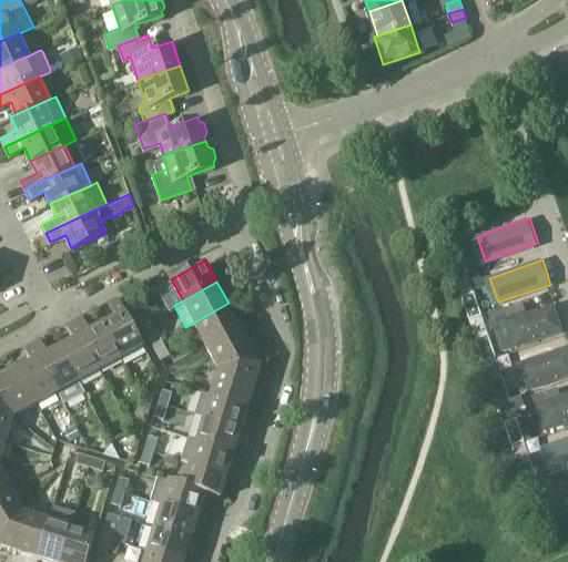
[(473,289),(460,294),(468,317),(482,313),(473,289)]
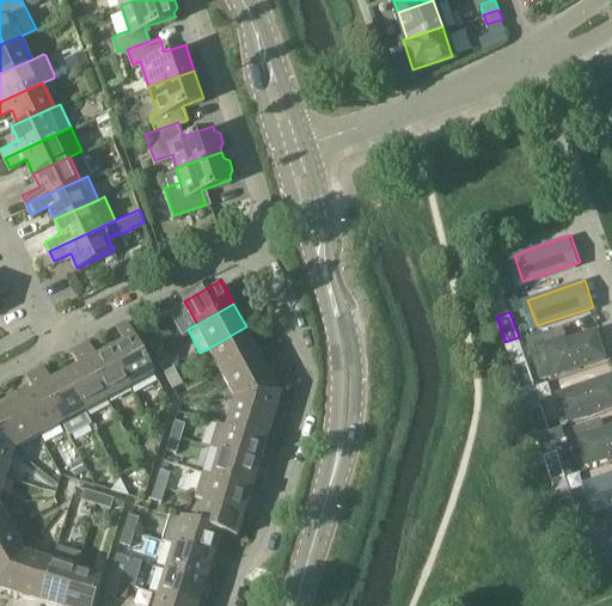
[(110,346),(130,383),(153,371),(126,318),(116,323),(124,338),(110,346)]
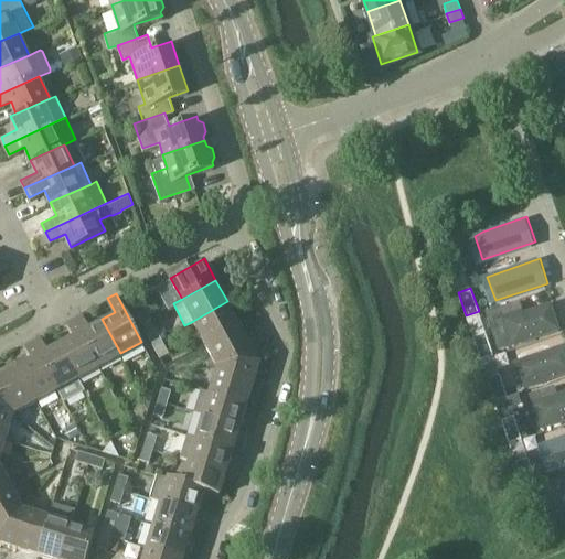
[(227,301),(193,321),(204,341),(238,322),(227,301)]
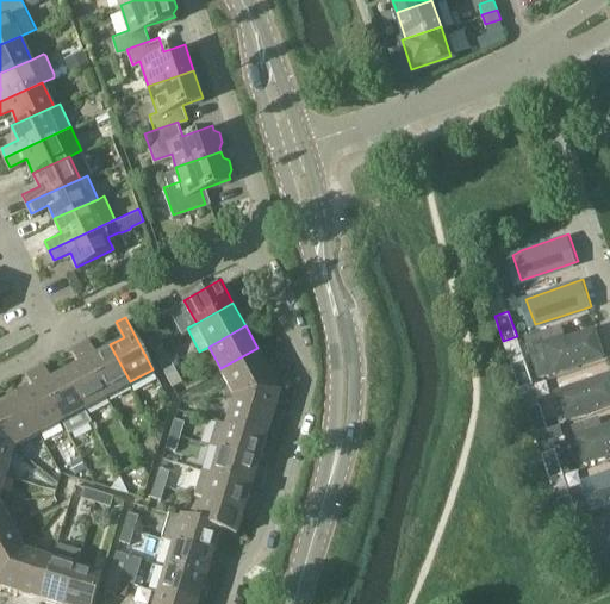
[(549,365),(551,372),(604,354),(596,325),(542,344),(549,365)]
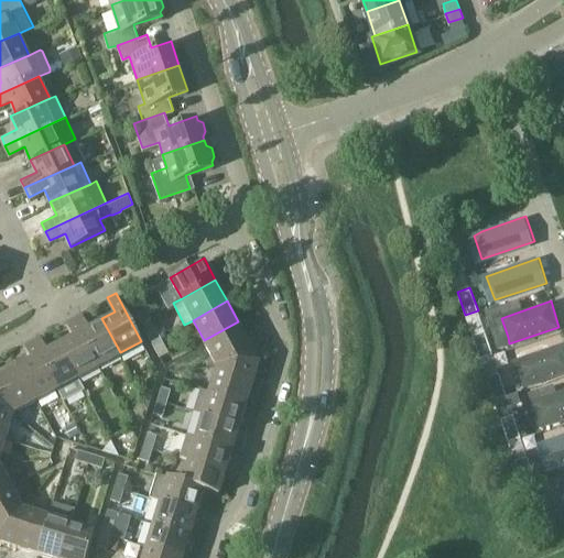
[(141,320),(150,316),(143,304),(134,308),(141,320)]
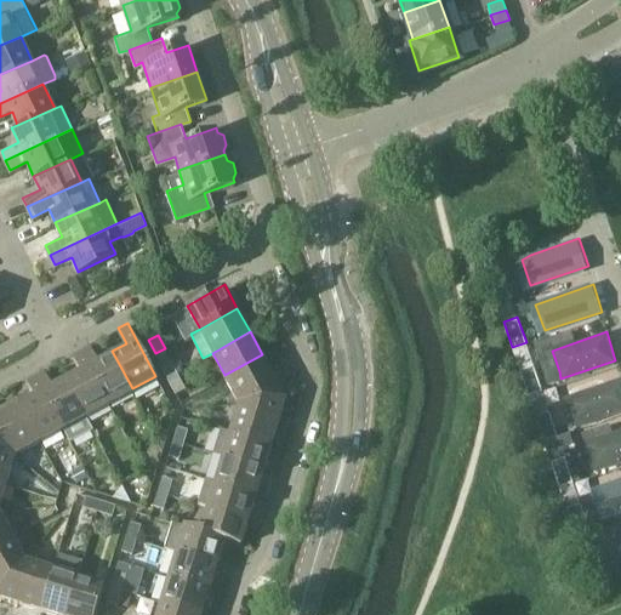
[(109,400),(132,388),(112,351),(97,359),(89,343),(80,348),(109,400)]
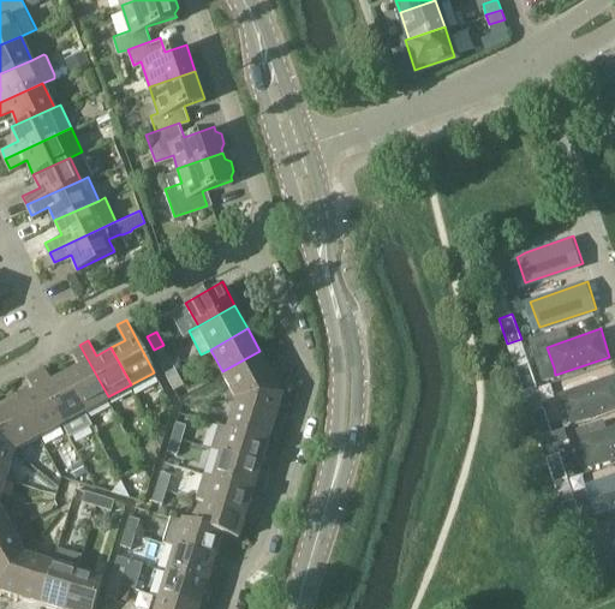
[(108,396),(79,345),(71,348),(79,364),(65,372),(84,409),(108,396)]
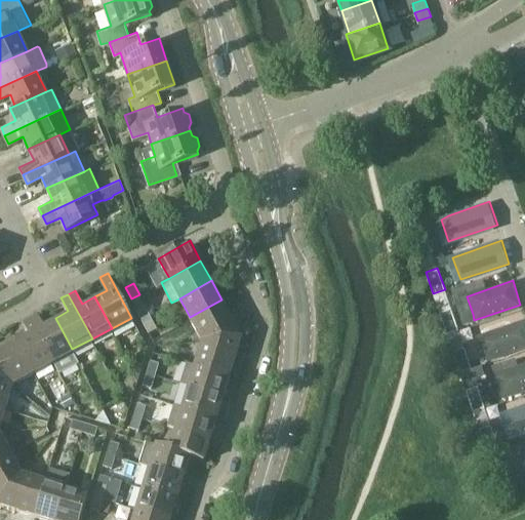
[(221,300),(190,317),(202,338),(241,334),(221,300)]
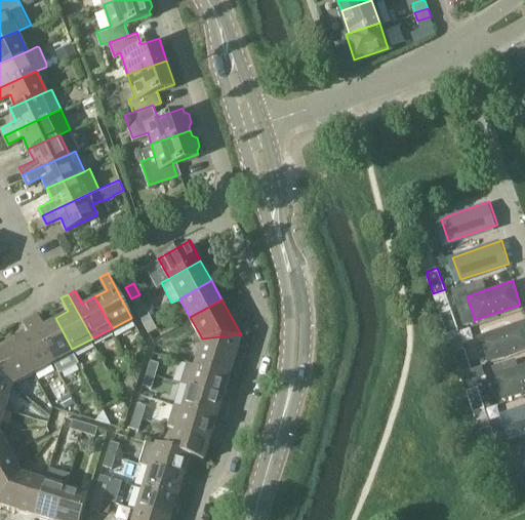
[(142,319),(150,315),(144,304),(135,308),(142,319)]
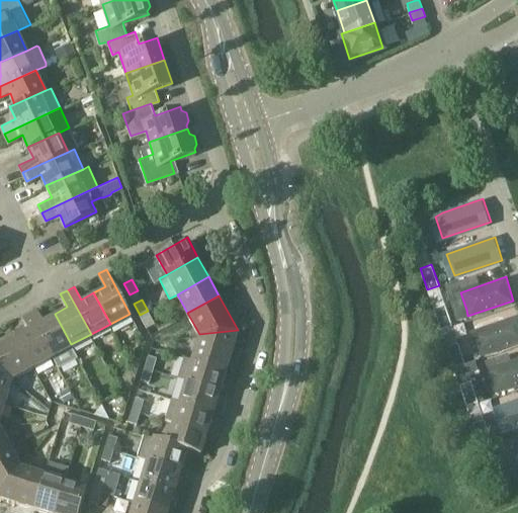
[(444,303),(433,307),(440,327),(451,324),(444,303)]
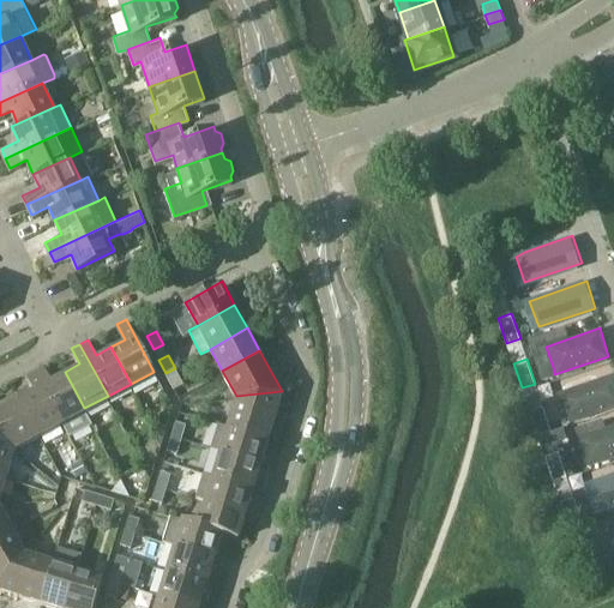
[(91,421),(84,408),(65,372),(50,379),(42,363),(34,368),(61,420),(68,434),(91,421)]
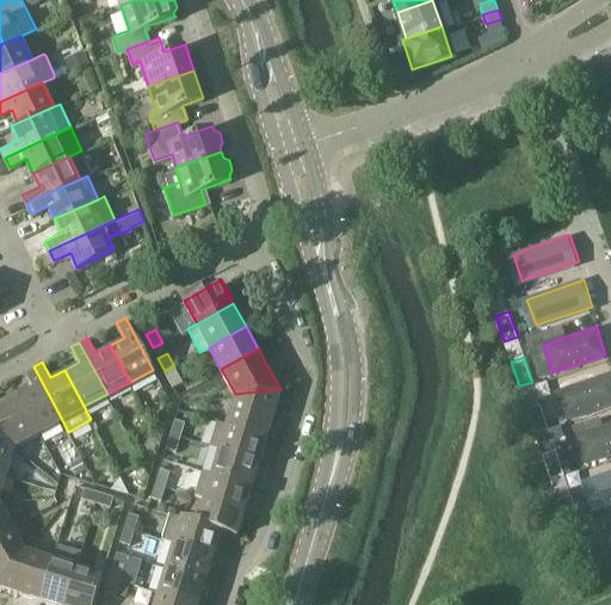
[(19,394),(38,430),(61,418),(34,366),(25,371),(34,387),(19,394)]
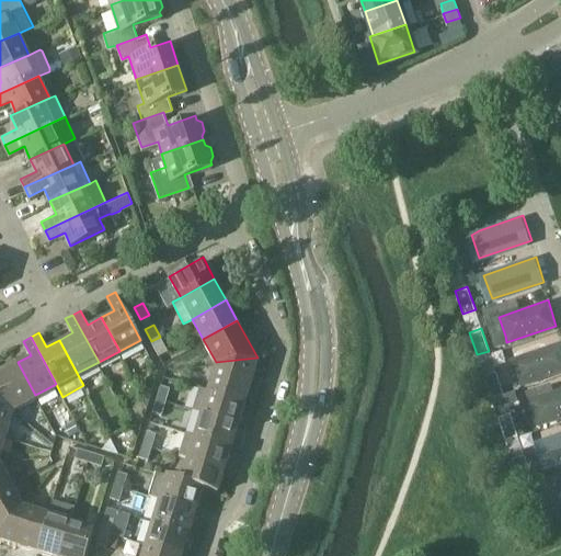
[(167,349),(160,337),(151,341),(158,353),(167,349)]
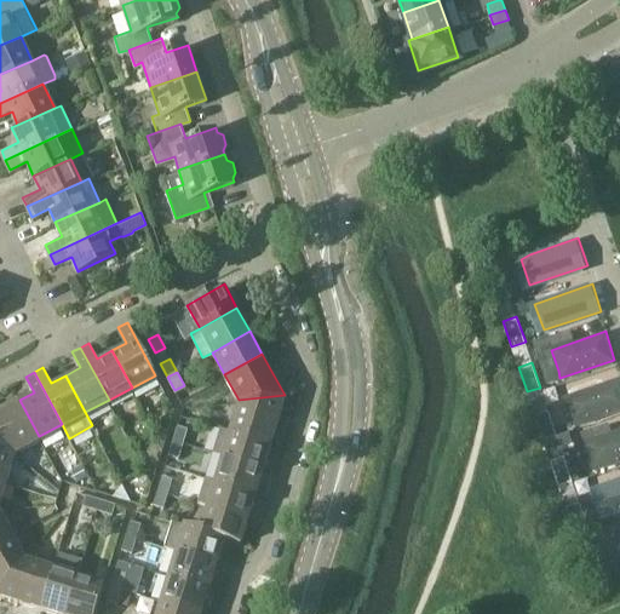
[(572,423),(585,418),(619,405),(619,376),(574,394),(563,397),(572,423)]
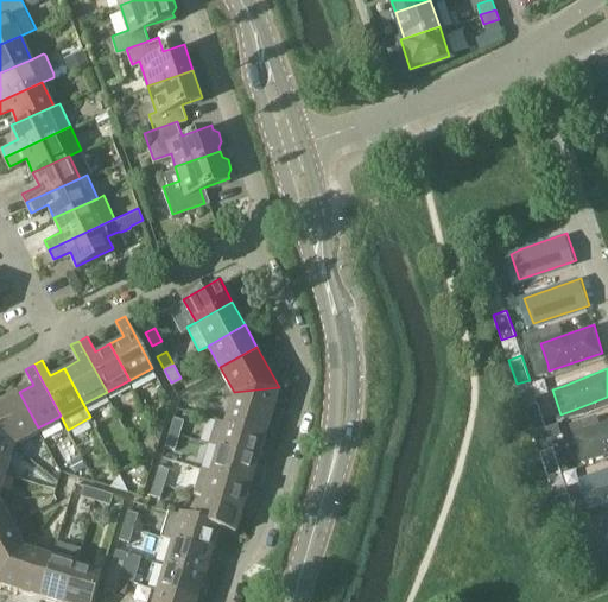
[(279,387),(234,392),(226,419),(265,431),(279,387)]
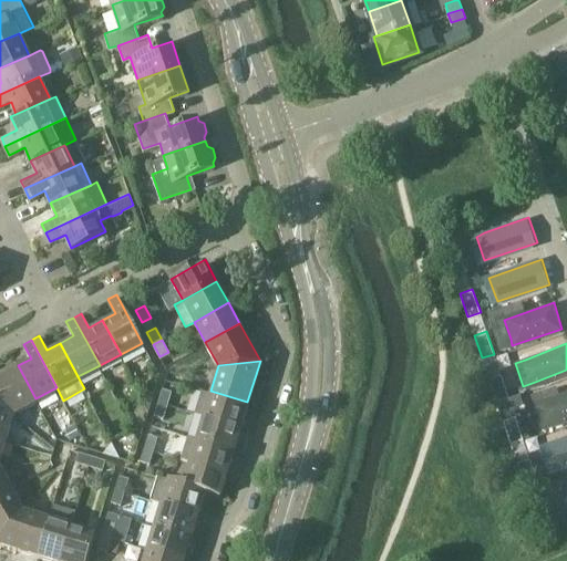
[(0,374),(0,401),(12,412),(35,398),(18,365),(0,374)]
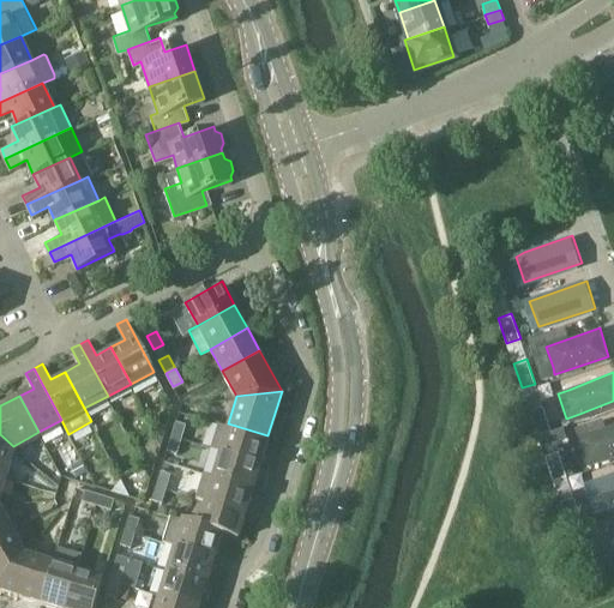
[(542,404),(529,408),(537,433),(551,429),(542,404)]
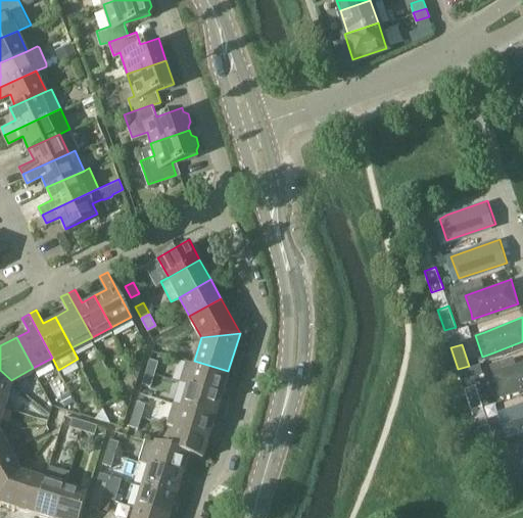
[(145,369),(154,372),(158,360),(149,357),(145,369)]
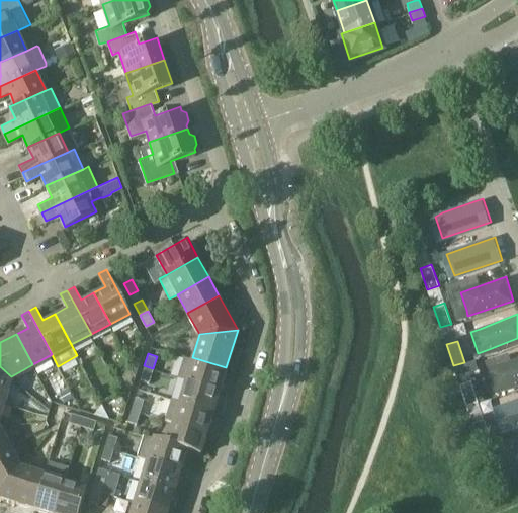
[(177,374),(220,388),(226,367),(192,357),(183,354),(177,374)]
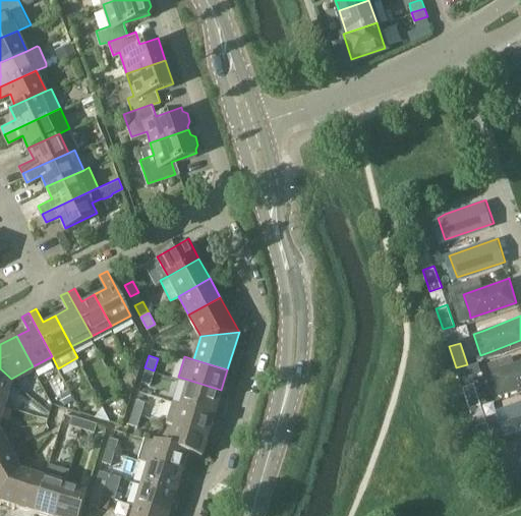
[(520,361),(501,367),(488,371),(497,393),(508,389),(520,384),(520,361)]
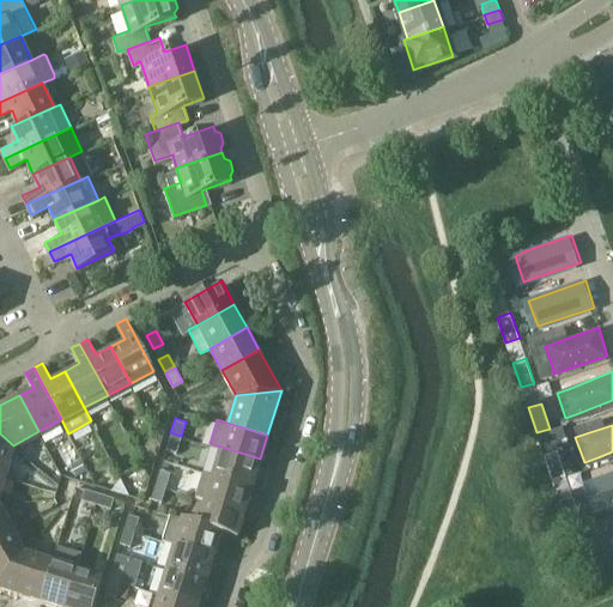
[(176,450),(181,436),(170,432),(165,447),(176,450)]
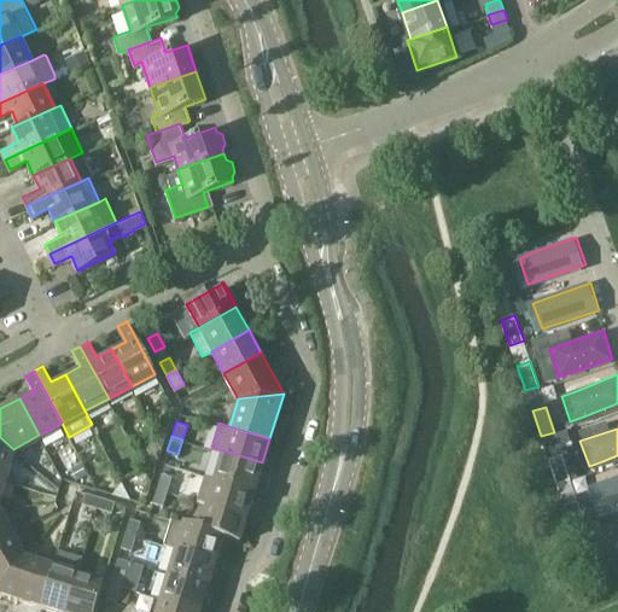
[(0,474),(5,477),(13,449),(0,437),(0,474)]
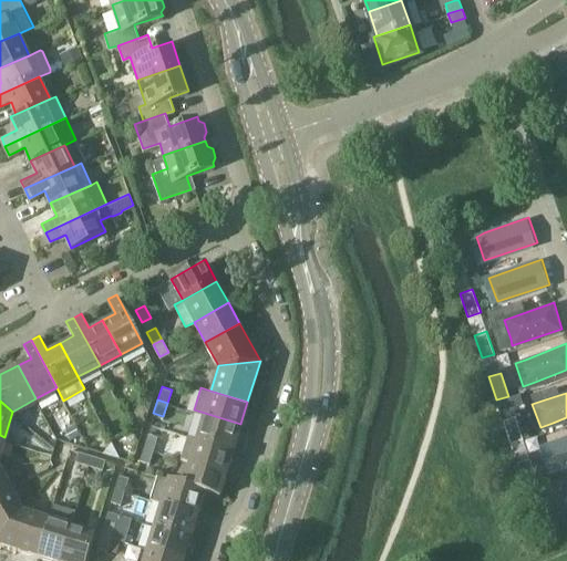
[(186,433),(234,447),(240,424),(194,409),(186,433)]
